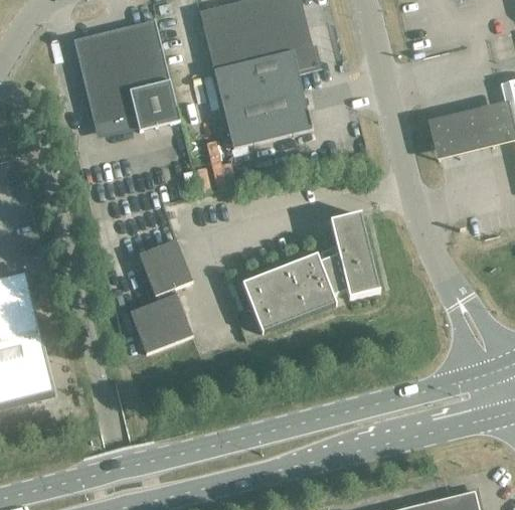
[(309,66),(315,56),(301,0),(240,0),(199,10),(233,147),(312,128),(297,69),(309,66)]
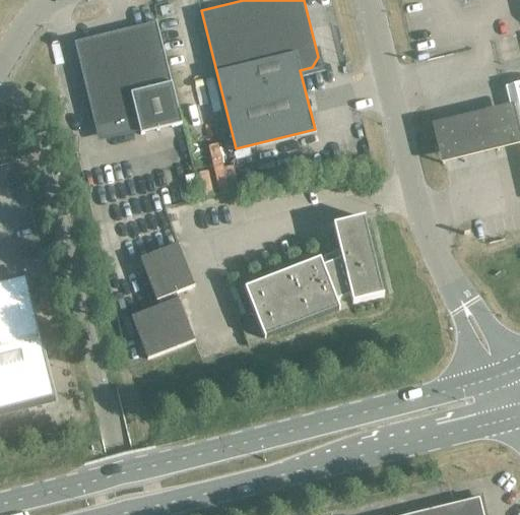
[(156,21),(84,39),(78,48),(99,128),(107,133),(139,125),(140,131),(182,121),(156,17),(155,17),(156,21)]
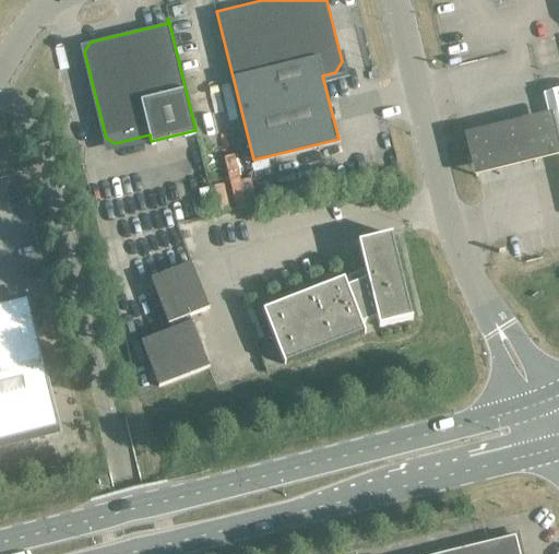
[(558,129),(554,104),(465,125),(475,168),(558,149),(558,129)]
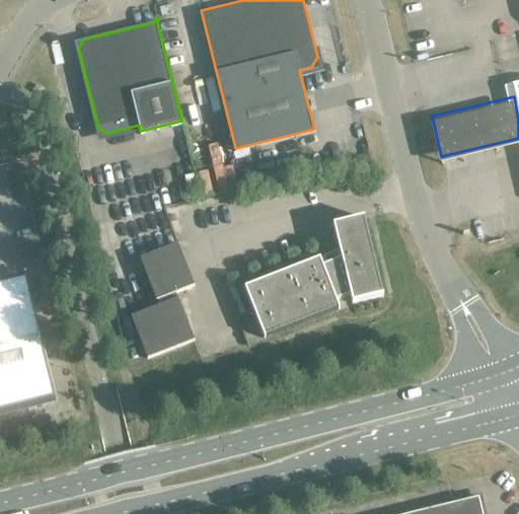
[(364,214),(364,213),(332,221),(341,254),(337,257),(335,251),(325,255),(327,260),(322,262),(319,254),(244,284),(264,335),(265,334),(338,305),(339,305),(336,297),(350,291),(352,299),(383,292),(382,291),(363,215),(364,214)]
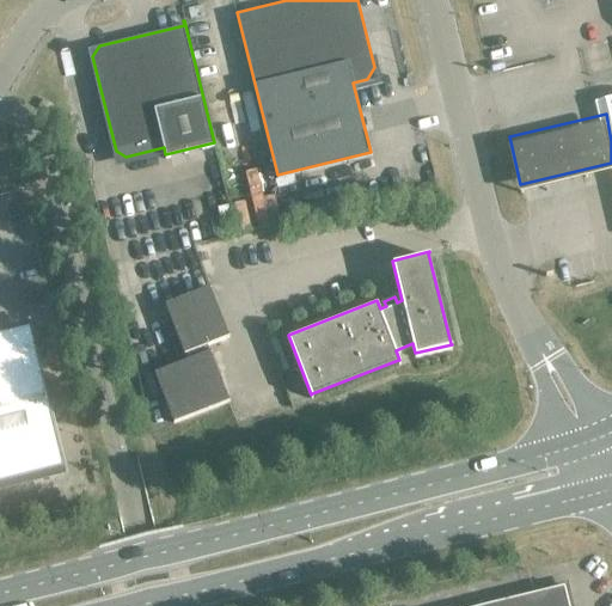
[(210,285),(209,282),(164,300),(184,350),(184,349),(187,356),(154,368),(173,418),(230,397),(228,395),(228,396),(210,349),(210,347),(209,347),(207,341),(230,332),(228,330),(227,331),(209,285),(210,285)]
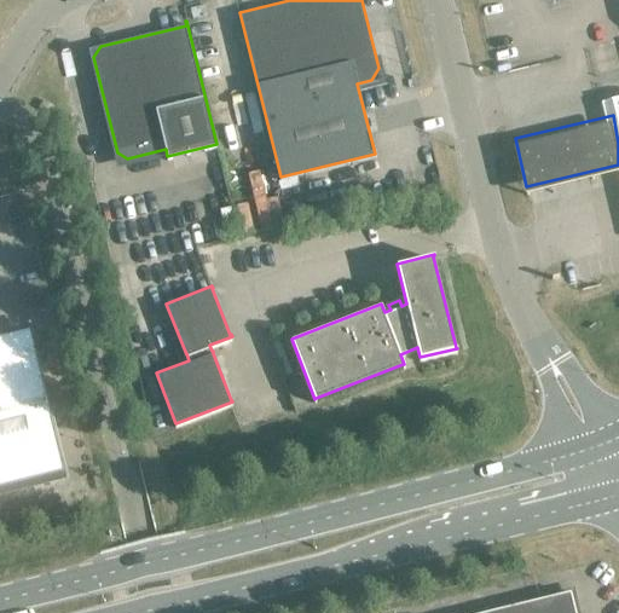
[(0,484),(64,468),(29,325),(0,333),(0,484)]
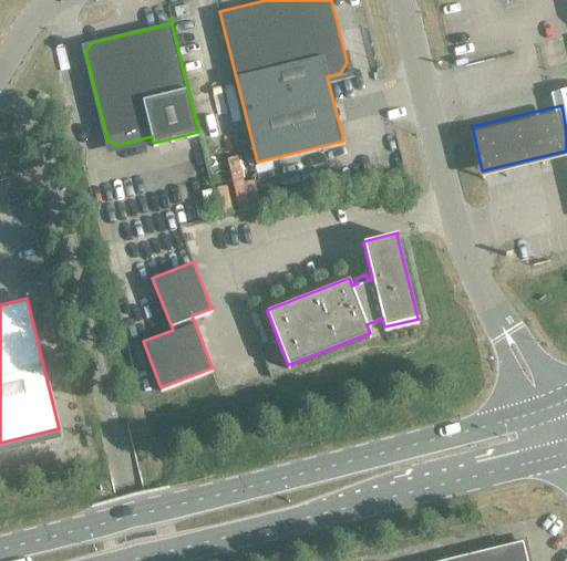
[(430,560),(527,560),(522,539),(430,560)]
